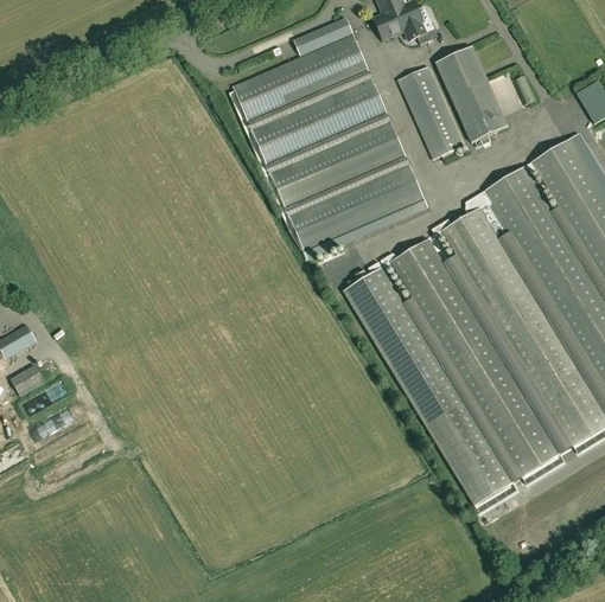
[(407,0),(403,1),(402,0),(376,0),(381,11),(371,15),(381,37),(402,27),(407,38),(415,36),(418,42),(431,37),(427,29),(432,26),(428,15),(422,18),(414,0),(407,0)]
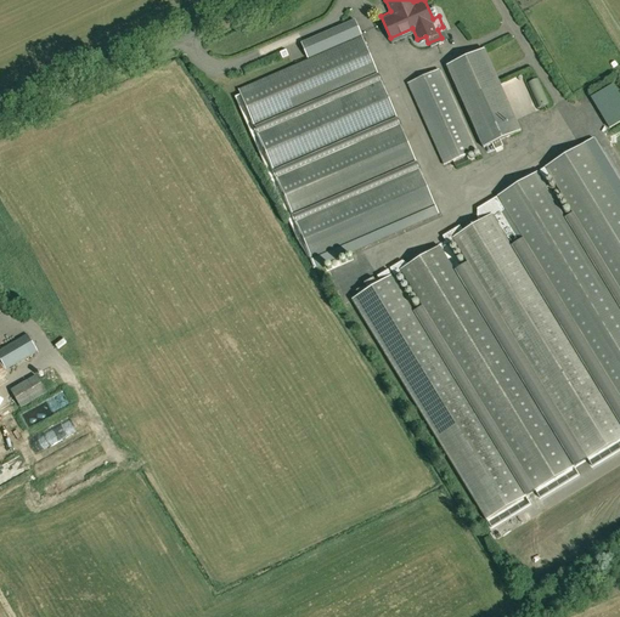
[(360,33),(237,86),(253,123),(376,69),(360,33)]
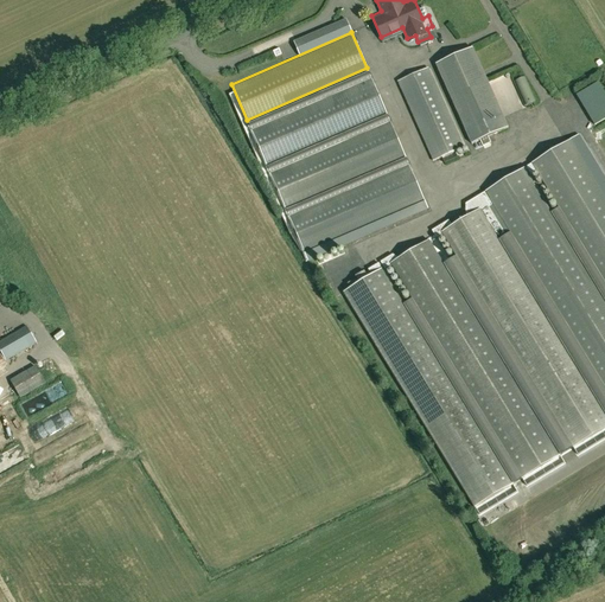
[(471,44),(437,59),(471,140),(505,125),(471,44)]
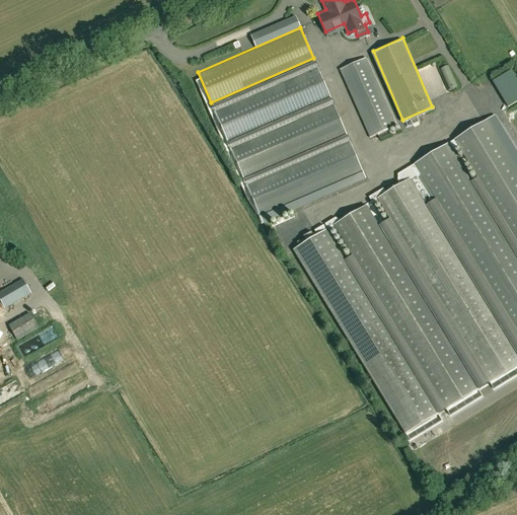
[(364,55),(339,66),(369,134),(394,123),(364,55)]
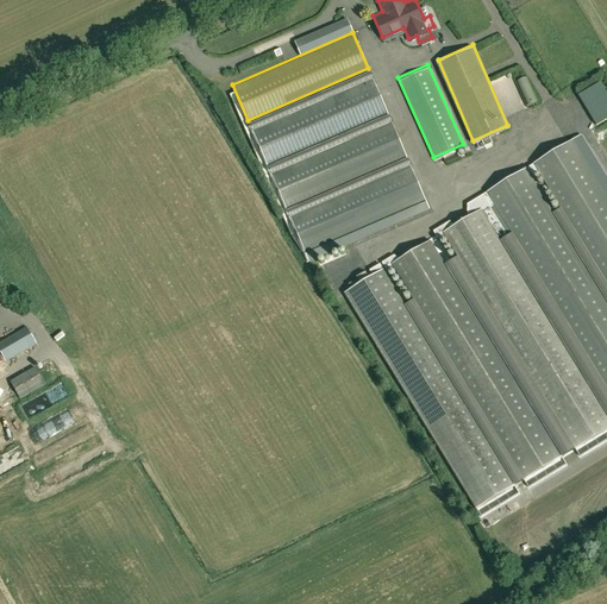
[(509,114),(531,106),(513,65),(490,75),(495,86),(496,86),(509,114)]
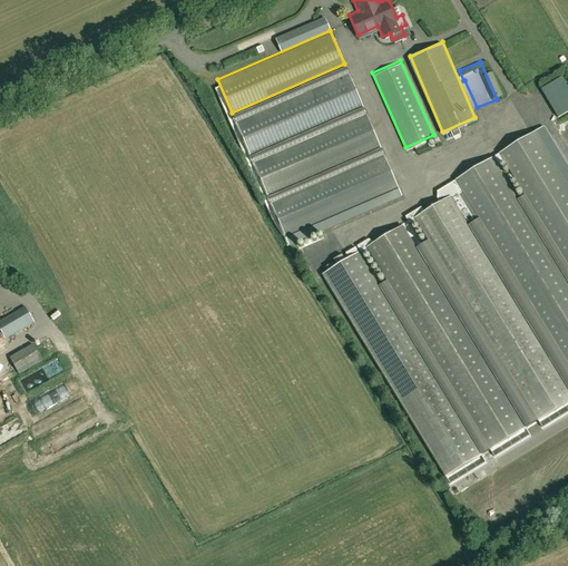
[(348,70),(234,119),(250,153),(362,104),(348,70)]
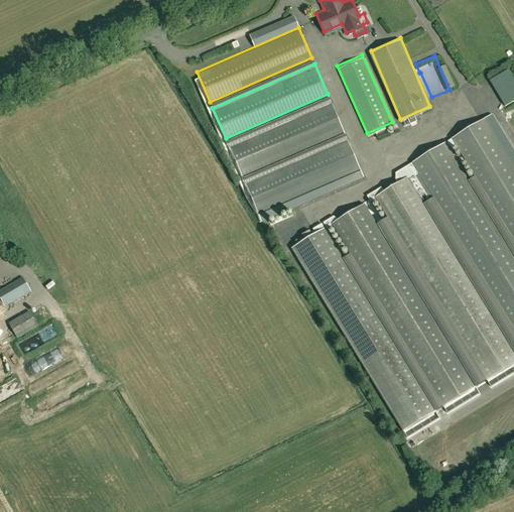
[(330,100),(228,144),(241,175),(343,130),(330,100)]
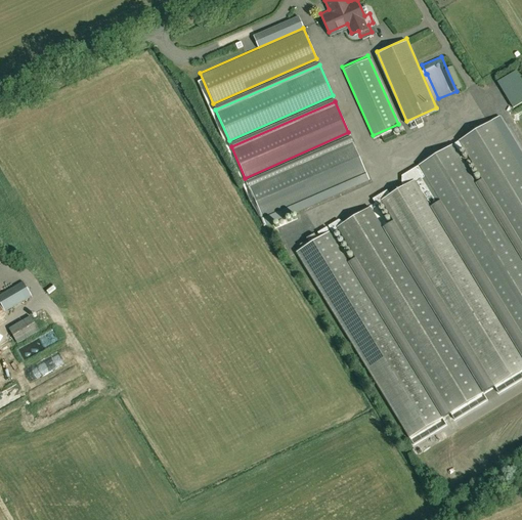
[(521,170),(490,118),(451,141),(455,148),(462,144),(521,244),(521,170)]
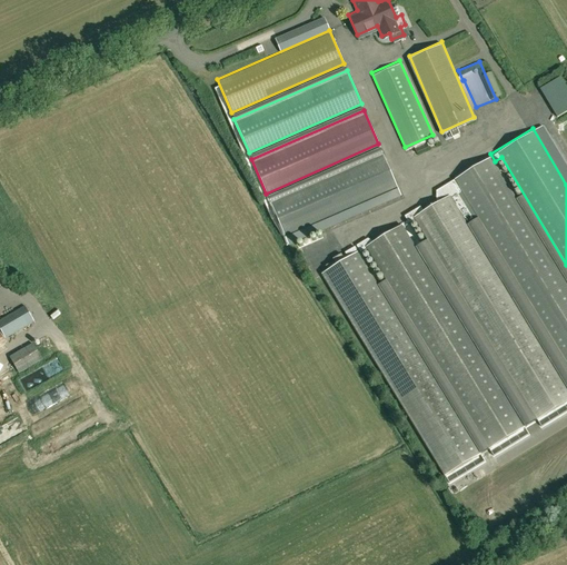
[(453,131),(456,138),(463,136),(460,129),(453,131)]
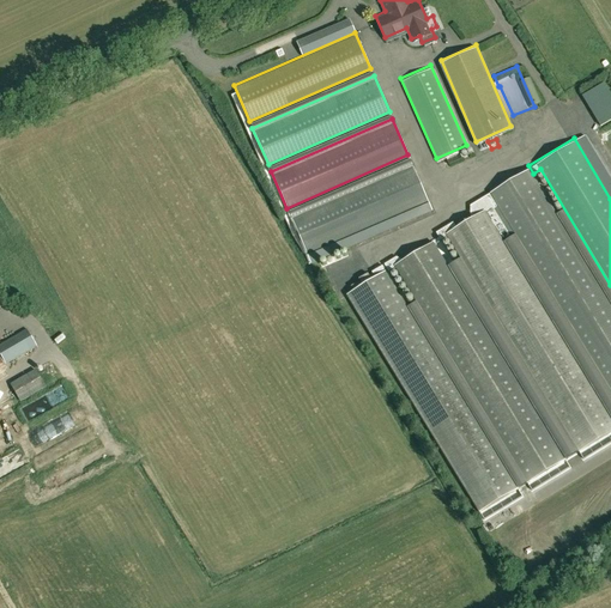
[(411,162),(290,216),(306,251),(427,199),(411,162)]
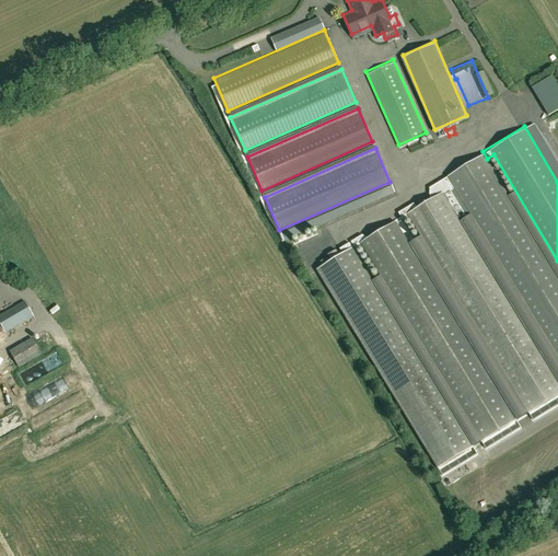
[(411,200),(396,209),(400,217),(406,212),(533,421),(557,406),(557,382),(502,291),(507,289),(504,287),(501,289),(456,216),(464,211),(450,188),(453,186),(557,357),(557,278),(481,151),(427,184),(428,194),(429,196),(415,206),(411,200)]
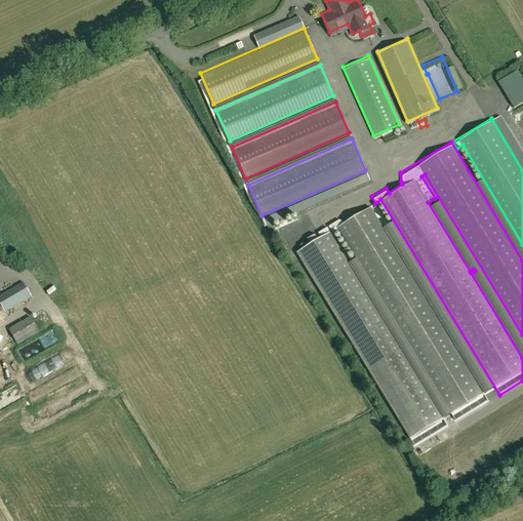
[(482,391),(369,204),(343,221),(340,218),(339,219),(337,216),(327,224),(331,230),(336,227),(449,411),(482,391)]
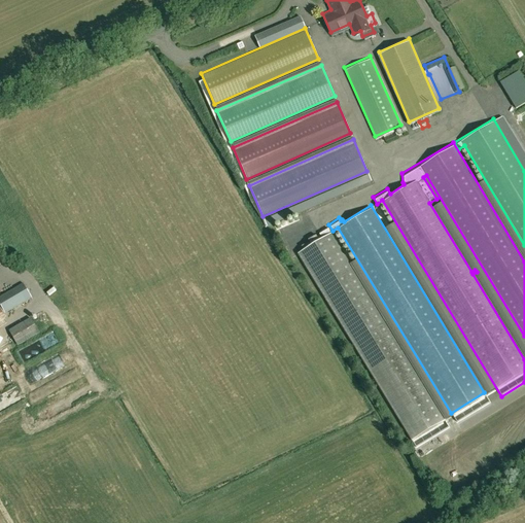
[(7,218),(13,229),(21,223),(14,213),(7,218)]
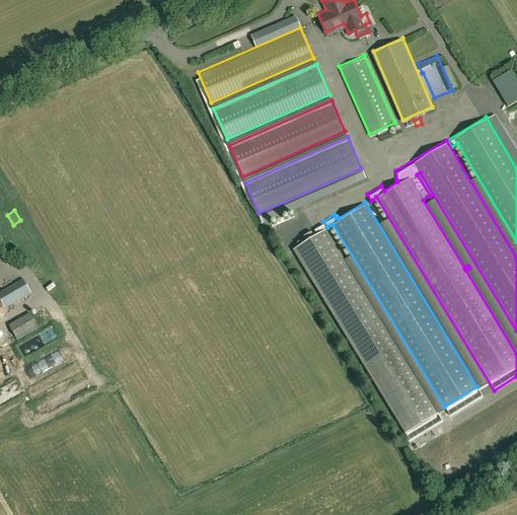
[(24,222),(14,225),(17,238),(27,236),(24,222)]
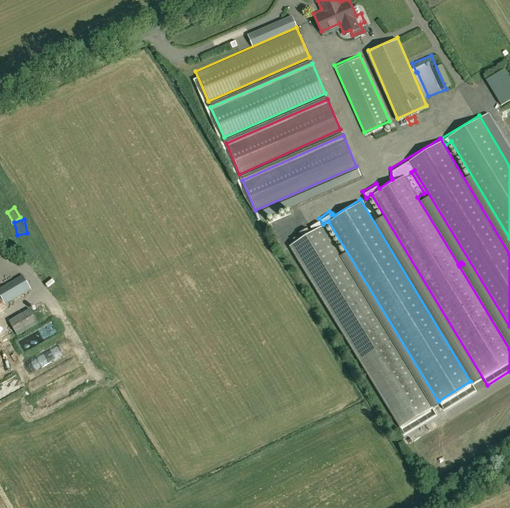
[(437,416),(317,219),(308,224),(311,229),(287,243),(404,436),(437,416)]
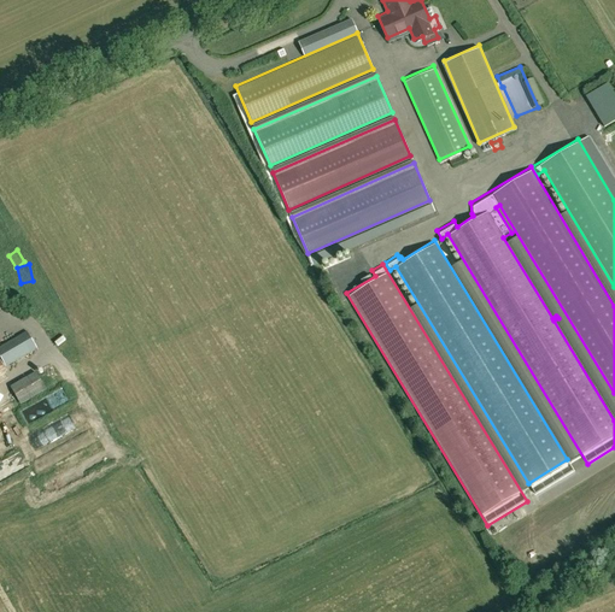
[(0,354),(4,360),(35,342),(24,325),(0,340),(0,354)]
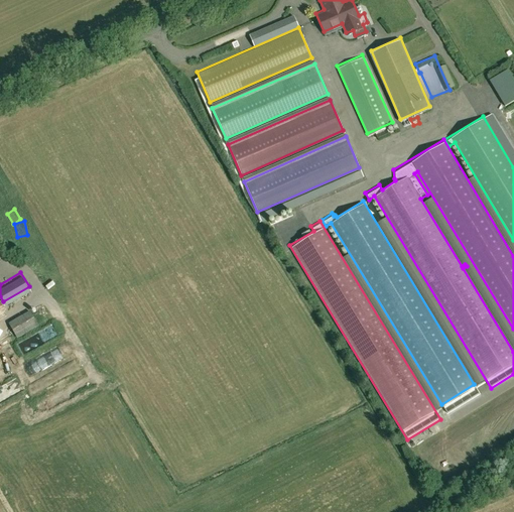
[(9,316),(16,332),(37,324),(31,307),(9,316)]
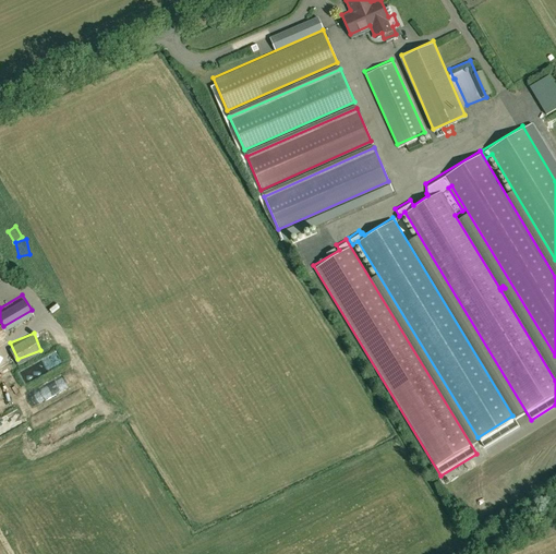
[(52,417),(48,404),(44,406),(48,418),(52,417)]
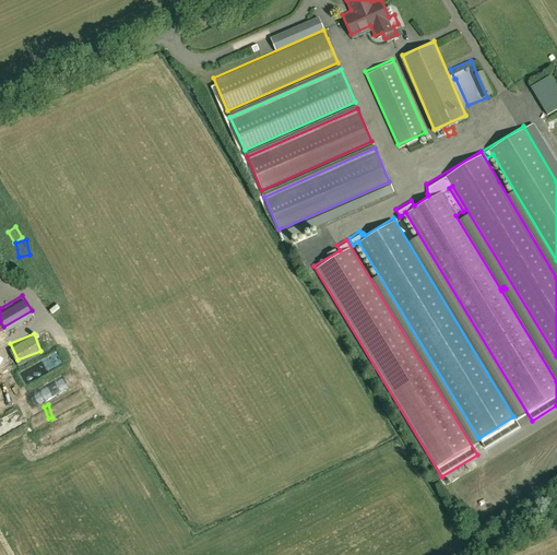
[(489,445),(520,426),(516,418),(484,437),(489,445)]
